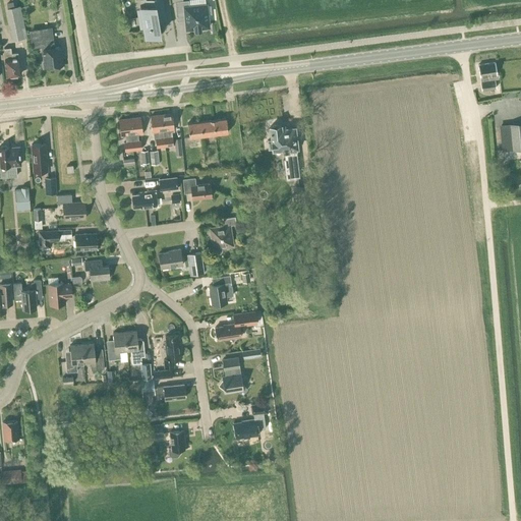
[(146,37),(160,34),(157,18),(163,17),(164,19),(165,19),(161,0),(149,0),(146,1),(147,7),(140,8),(142,17),(140,18),(141,27),(145,26),(146,37)]
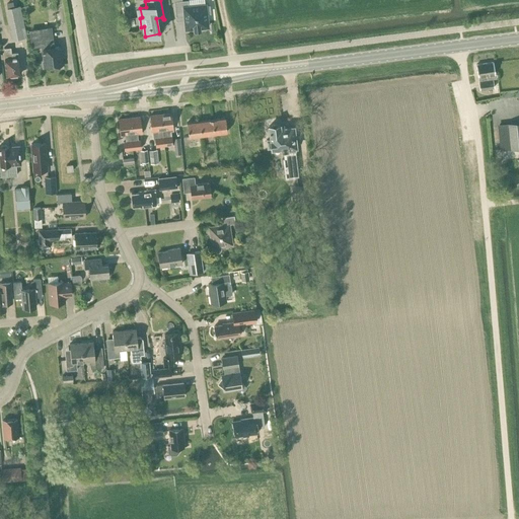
[(211,13),(210,5),(207,6),(207,3),(189,5),(188,0),(186,0),(174,1),(175,21),(182,20),(183,30),(193,29),(193,31),(201,30),(201,28),(209,28),(208,14),(211,13)]
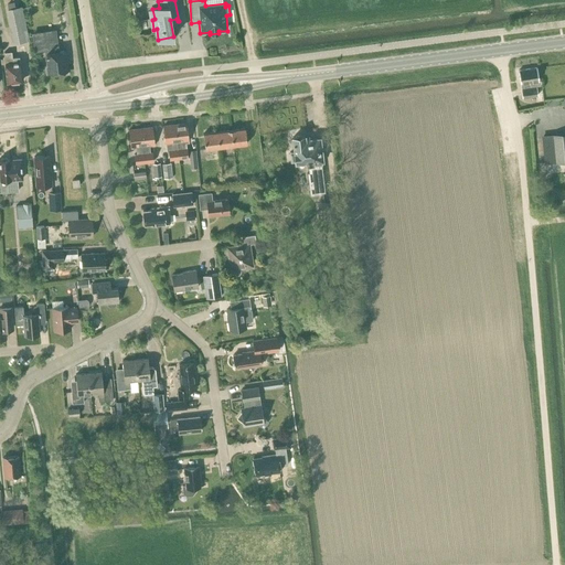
[(14,8),(13,1),(7,2),(8,9),(7,9),(13,44),(29,41),(21,6),(14,8)]
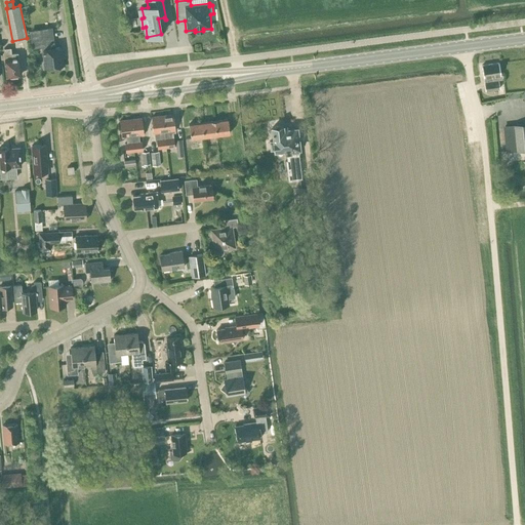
[(39,43),(42,43),(45,69),(63,66),(59,47),(54,48),(52,27),(37,29),(39,43)]
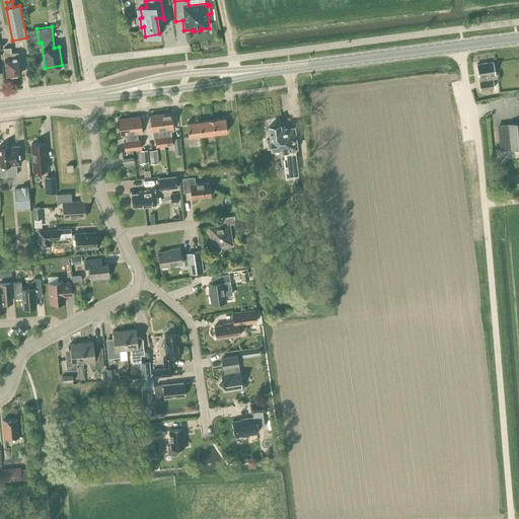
[(10,48),(4,48),(5,59),(7,76),(12,75),(14,76),(17,76),(18,74),(20,74),(18,58),(17,53),(11,53),(10,48)]
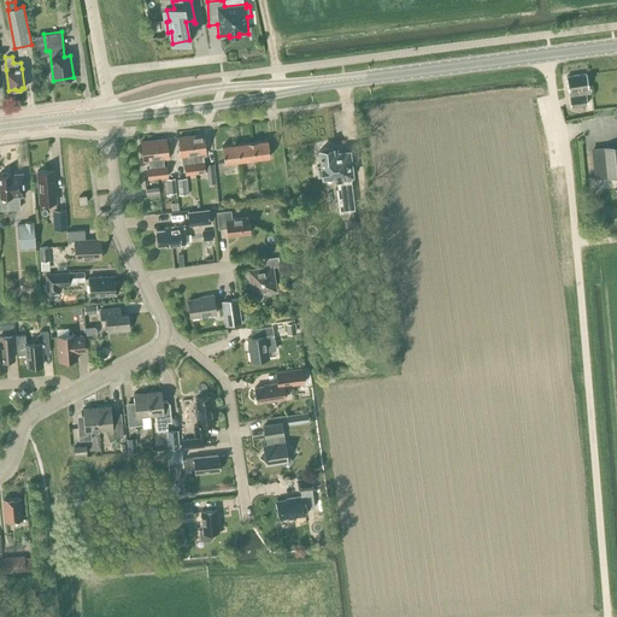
[(586,94),(591,94),(591,88),(588,89),(586,75),(565,78),(570,107),(587,105),(586,94)]
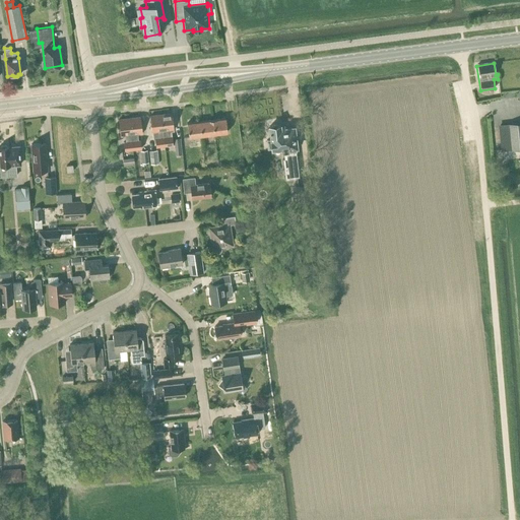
[(165,146),(173,145),(172,136),(170,137),(169,130),(174,129),(172,114),(160,115),(165,146)]
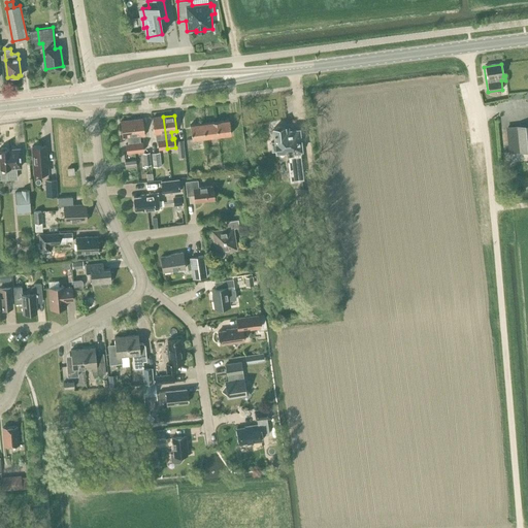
[(163,117),(152,118),(154,134),(155,134),(156,140),(157,140),(158,150),(167,149),(163,117)]
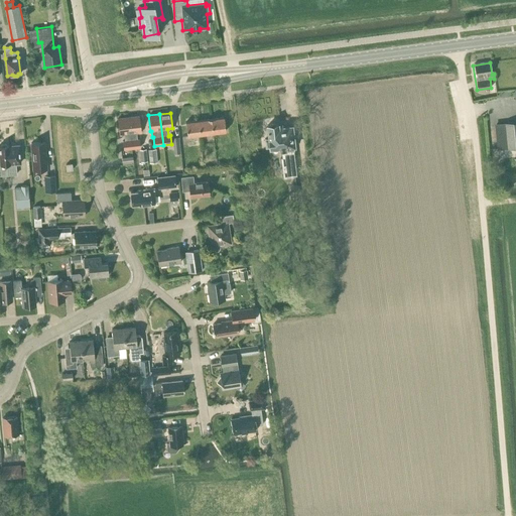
[(136,132),(141,132),(139,116),(128,117),(132,148),(140,147),(139,139),(136,139),(136,132)]
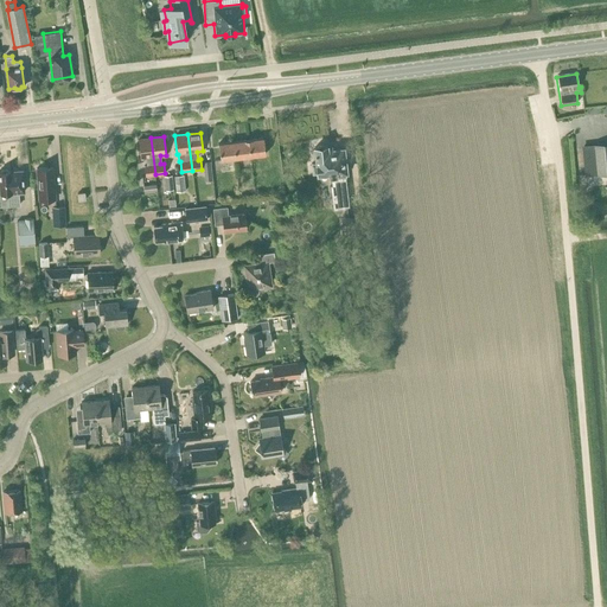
[(146,176),(155,174),(151,138),(138,140),(140,158),(146,158),(147,165),(145,166),(146,176)]
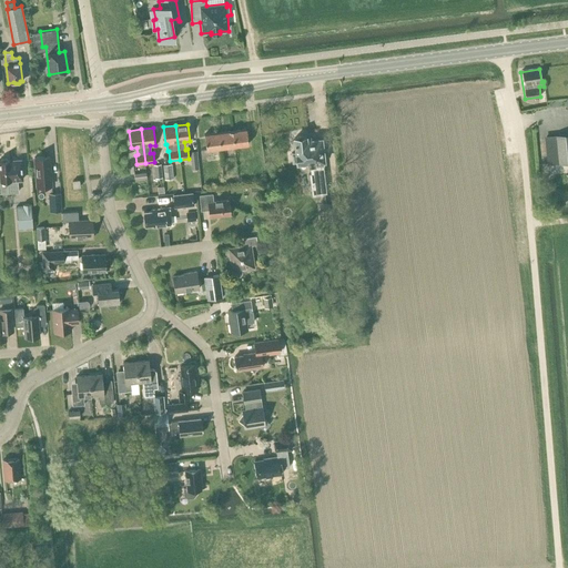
[(234,145),(247,143),(246,129),(232,131),(234,145)]
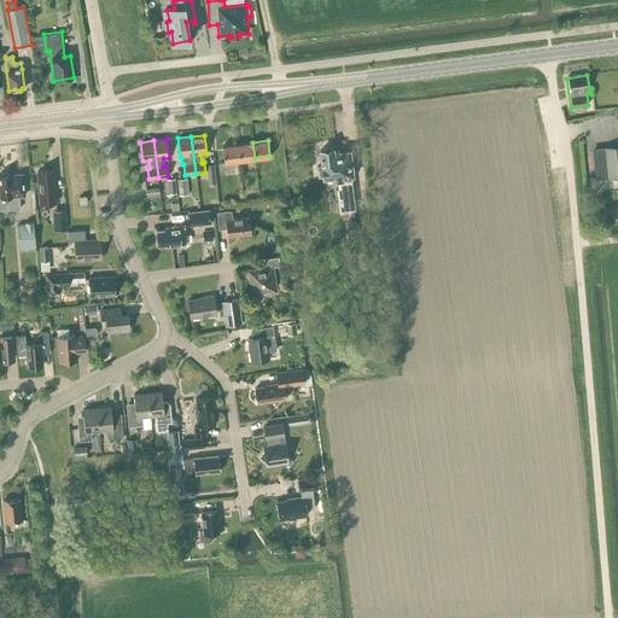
[(240,161),(255,158),(252,143),(238,144),(240,161)]
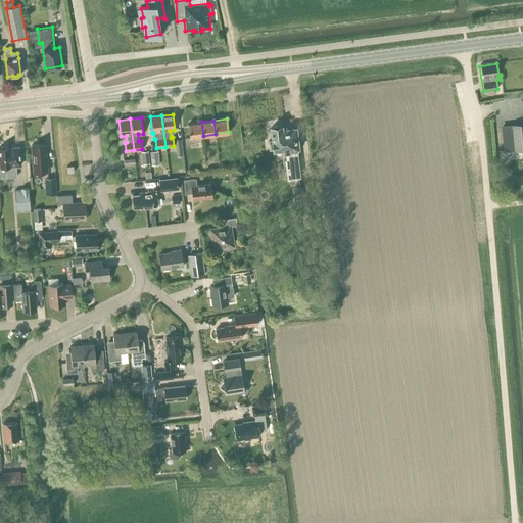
[(190,138),(203,136),(201,122),(188,124),(190,138)]
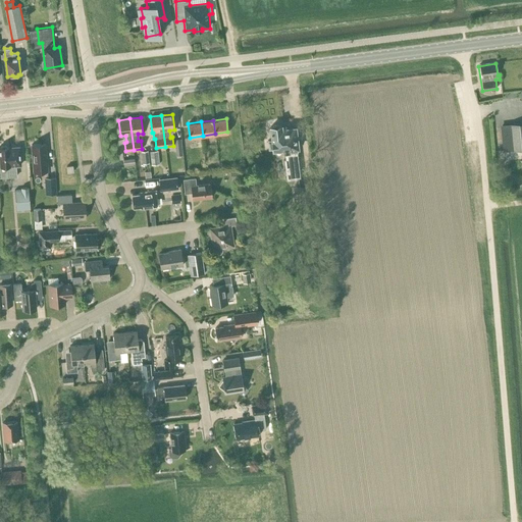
[(296,176),(299,176),(297,158),(296,150),(297,150),(296,148),(298,148),(295,127),(280,129),(280,125),(279,125),(277,123),(273,124),(271,126),(270,126),(270,129),(268,129),(269,136),(271,136),(272,140),(267,141),(268,149),(272,149),(273,150),(282,149),(283,152),(284,151),(285,159),(284,159),(286,178),(296,177),(296,176)]
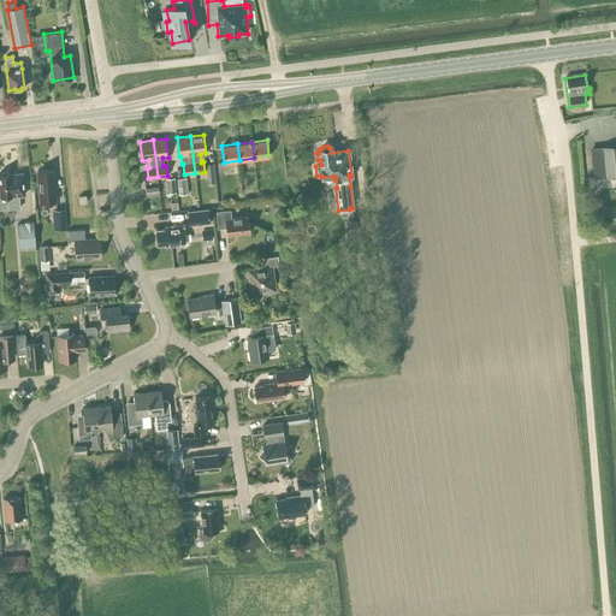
[(615,146),(592,148),(596,178),(615,176),(615,146)]
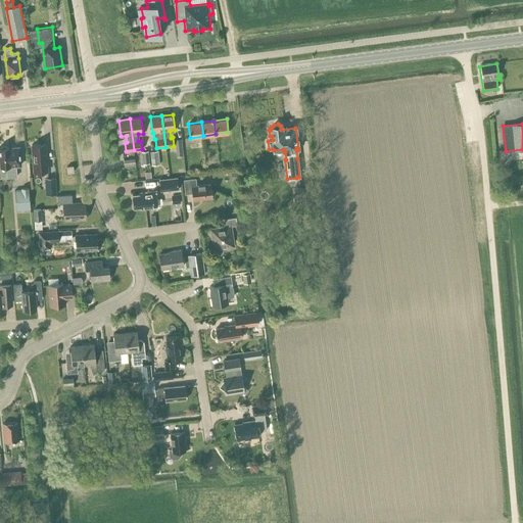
[(183,155),(181,138),(175,139),(176,155),(183,155)]
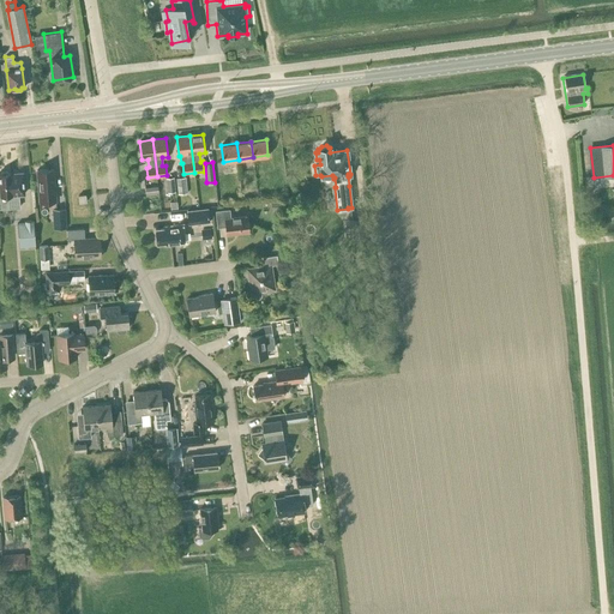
[(38,182),(38,191),(40,203),(55,202),(53,169),(37,170),(38,182)]
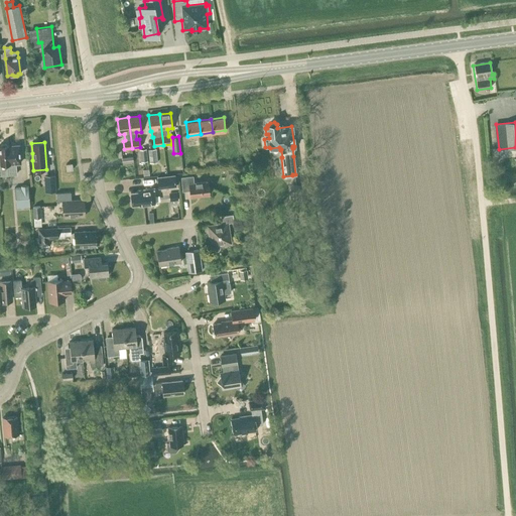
[(0,160),(0,165),(6,164),(7,175),(16,174),(15,163),(20,163),(18,145),(8,146),(8,145),(6,145),(5,144),(2,144),(0,146),(0,145),(0,160)]
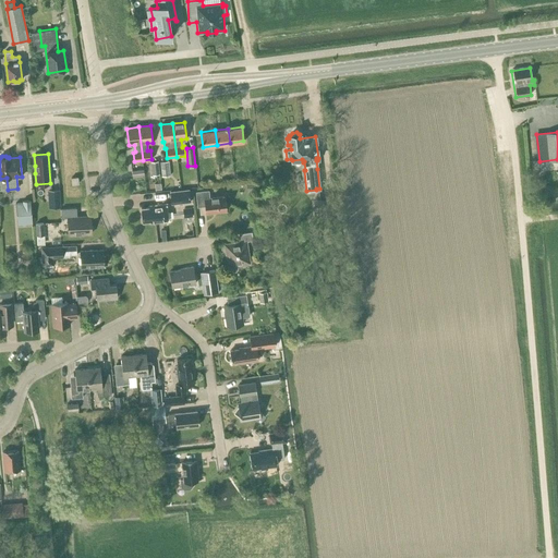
[(170,176),(169,160),(160,161),(161,177),(170,176)]
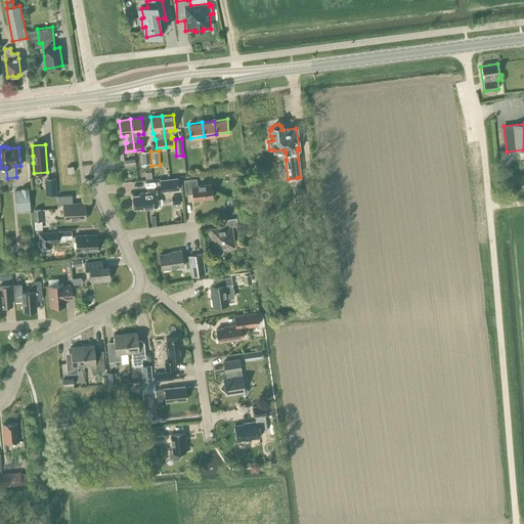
[(179,189),(177,177),(159,179),(161,191),(179,189)]
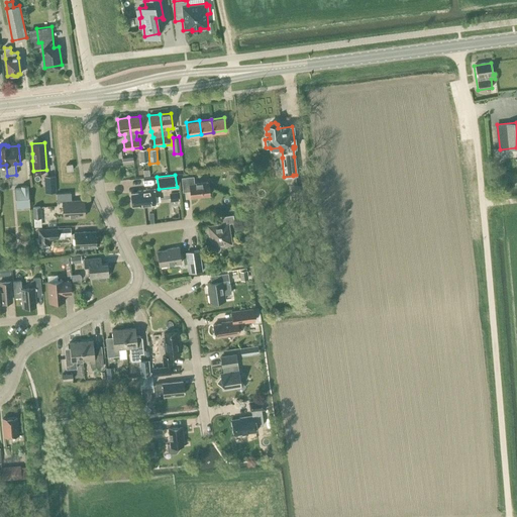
[(56,192),(55,176),(44,176),(44,193),(56,192)]
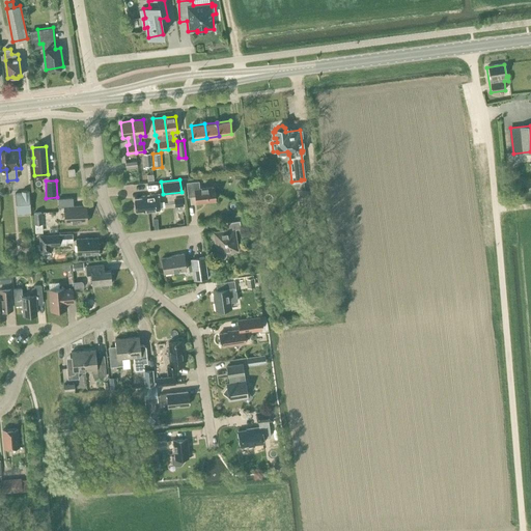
[(196,203),(215,201),(214,187),(199,188),(198,180),(186,183),(188,197),(195,196),(196,203)]
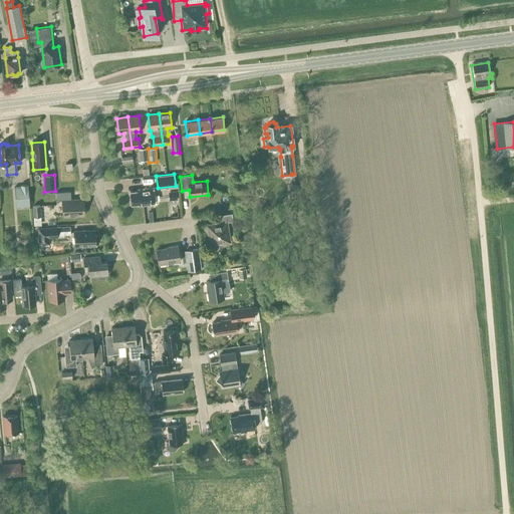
[(293,199),(307,197),(305,183),(291,185),(293,199)]
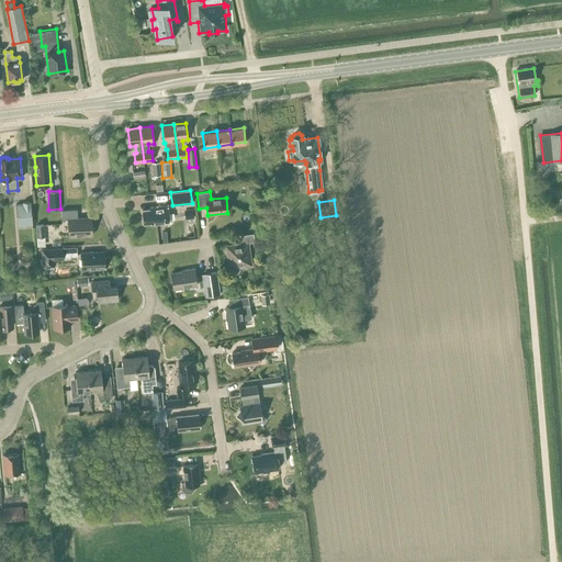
[(32,225),(31,201),(22,202),(22,204),(15,204),(18,227),(32,225)]
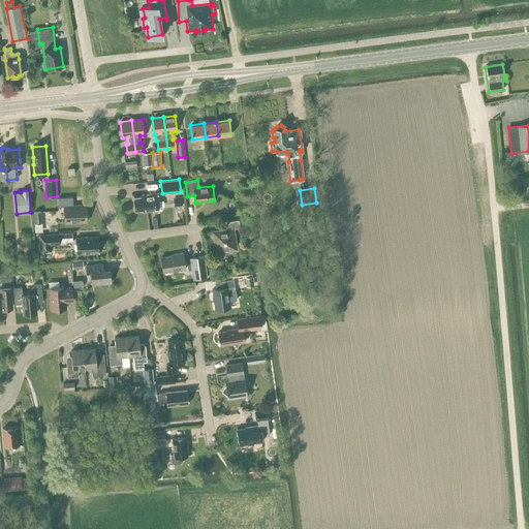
[(143,211),(159,209),(157,193),(141,195),(141,196),(133,197),(135,211),(143,210),(143,211)]
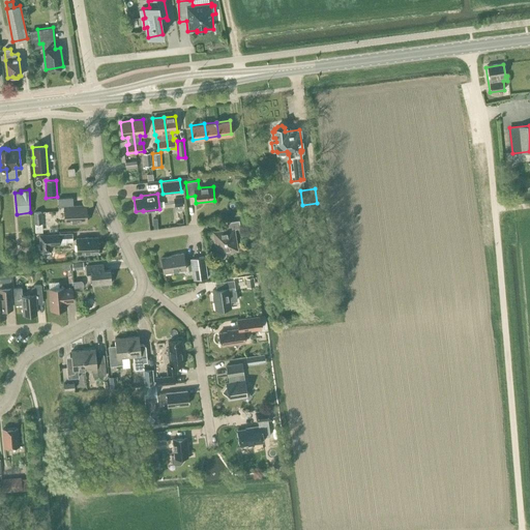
[(65,224),(87,222),(86,205),(72,206),(72,198),(58,199),(58,207),(64,207),(65,224)]
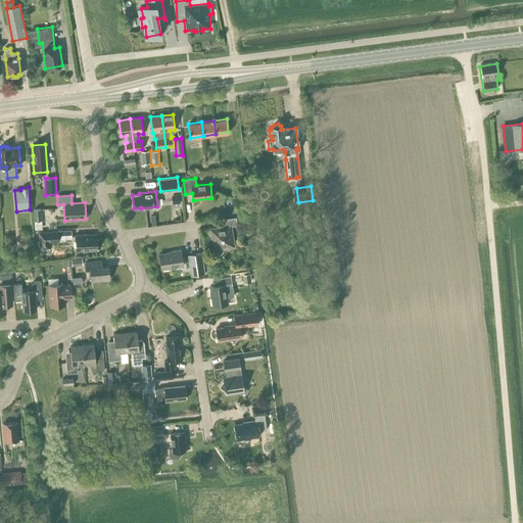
[(172,195),(173,204),(181,203),(180,195),(172,195)]
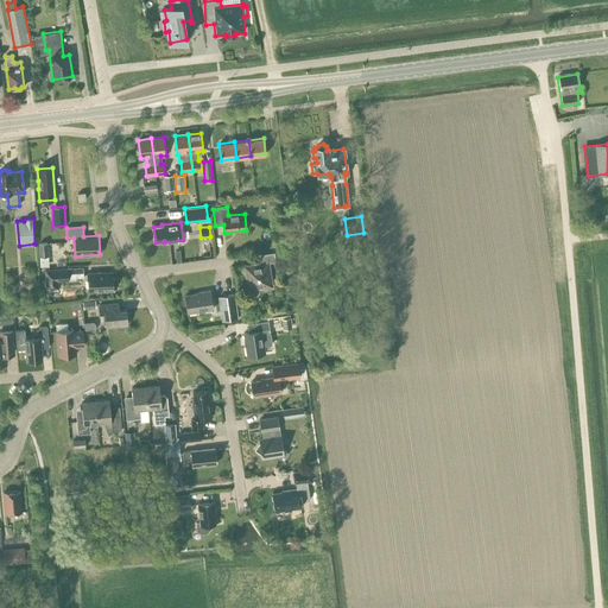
[(49,257),(48,242),(38,244),(39,257),(49,257)]
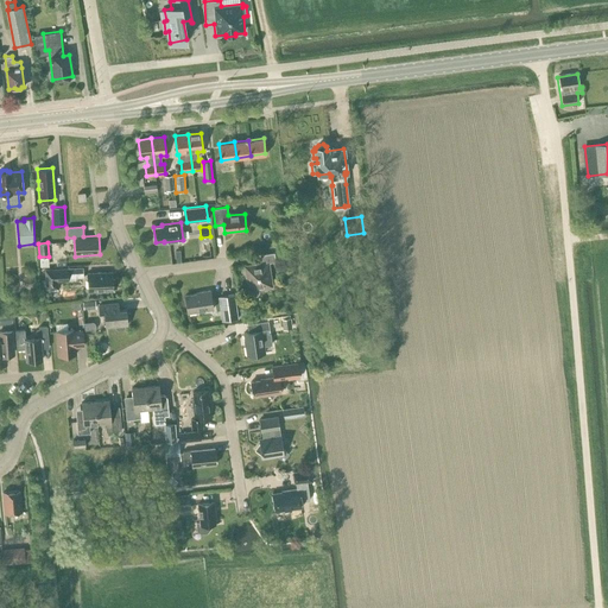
[(258,289),(272,286),(268,263),(276,261),(274,253),(260,254),(261,264),(245,266),(248,290),(249,295),(252,297),(257,296),(259,293),(258,289)]
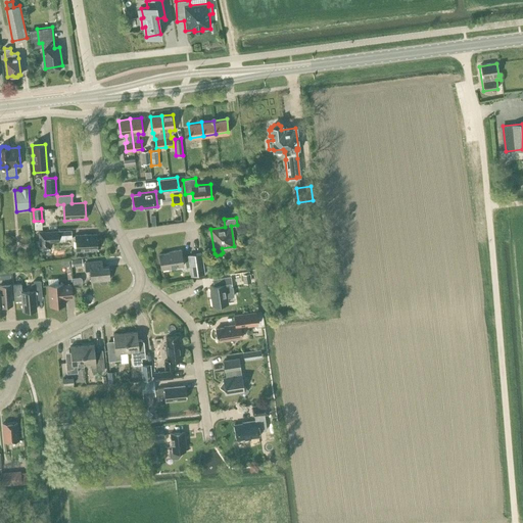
[(64,230),(38,232),(39,249),(50,248),(50,242),(58,242),(58,239),(65,239),(64,230)]
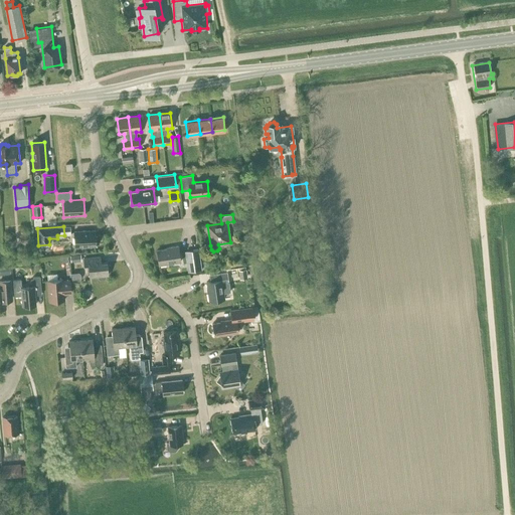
[(74,246),(96,245),(95,230),(73,231),(74,246)]
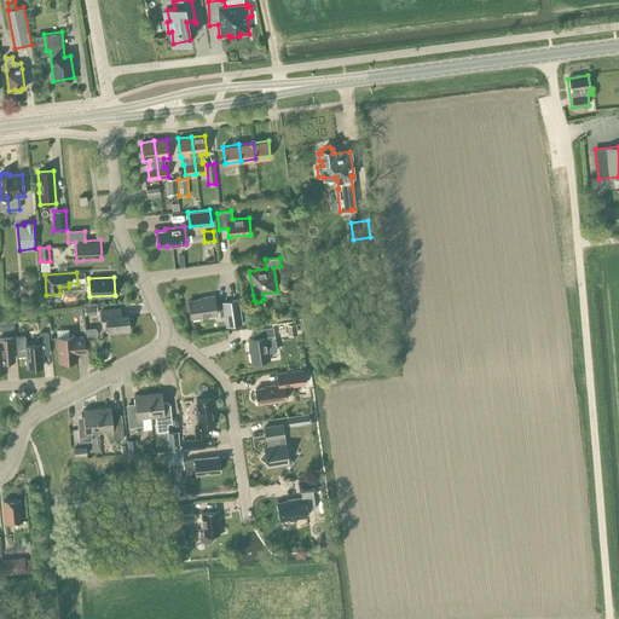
[(191,319),(217,314),(214,296),(204,298),(206,299),(189,301),(191,319)]
